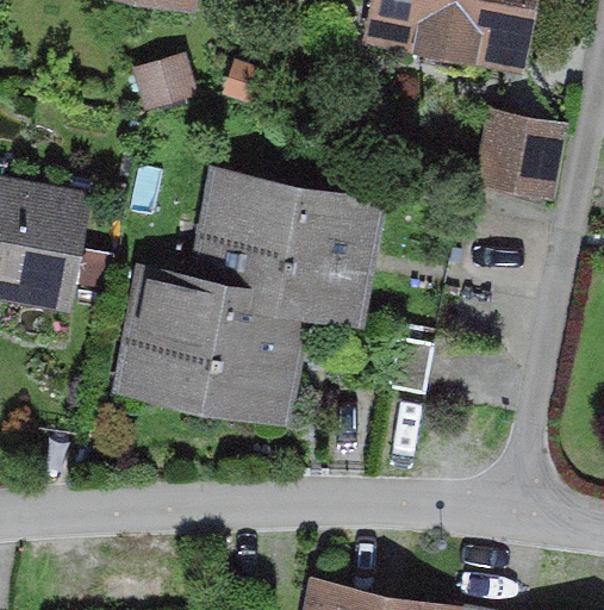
[(124,0),(187,12),(188,0),(124,0)]
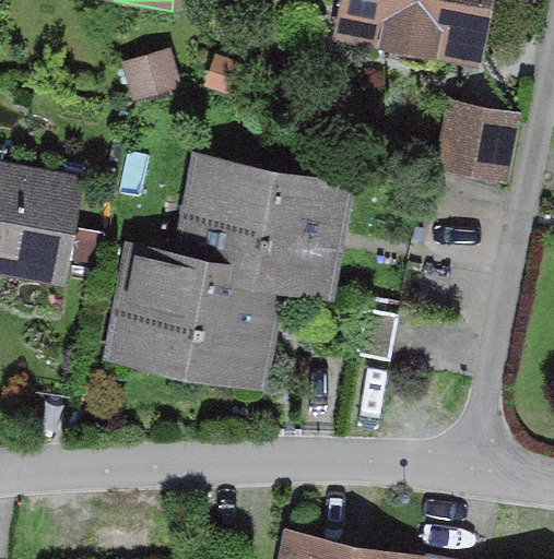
[(487,0),(341,0),(336,33),(476,59),(487,0)]
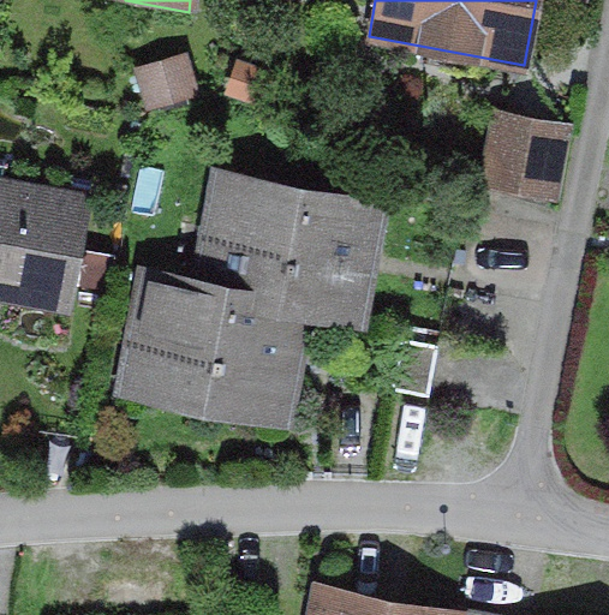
[(136,69),(148,112),(193,99),(181,55),(136,69)]
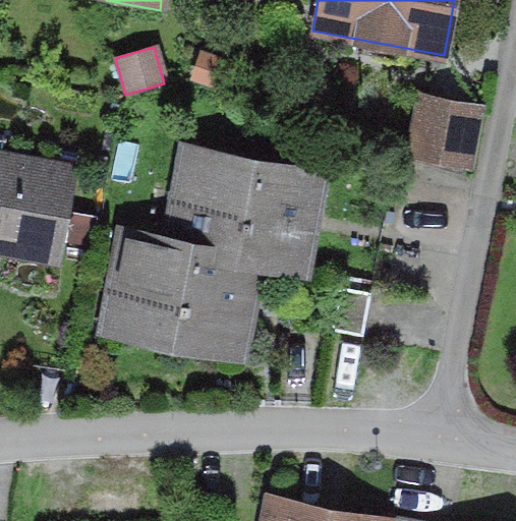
[(422,96),(410,162),(466,172),(479,106),(422,96)]
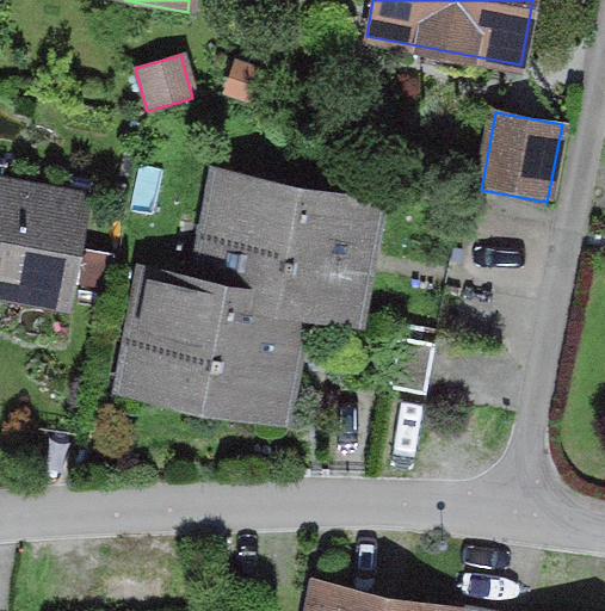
[(244,313),(303,322),(365,333),(388,198),(208,168),(190,276),(248,287),(244,313)]
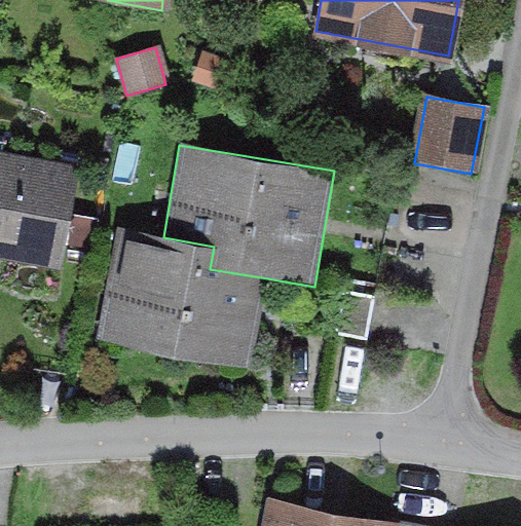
[(77,161),(0,146),(0,251),(59,262),(77,161)]
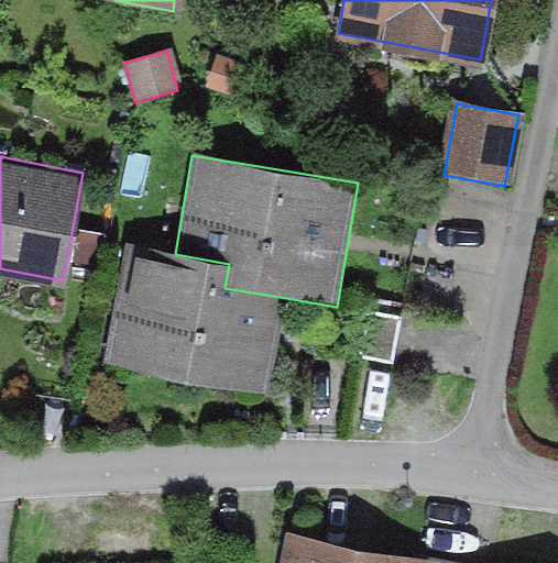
[(229,264),(175,254),(130,246),(109,371),(262,397),(280,297),(225,288),(229,264)]
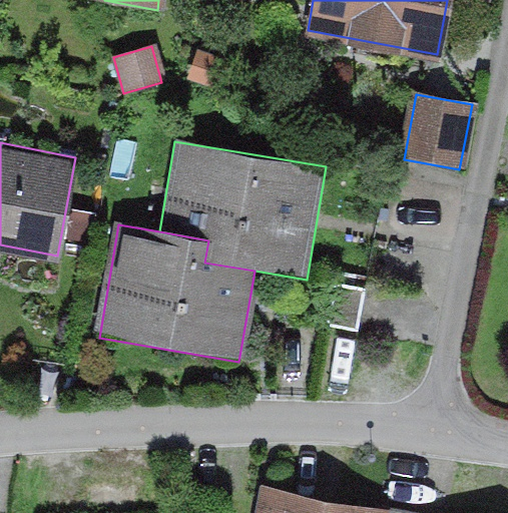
[(365,287),(333,282),(326,327),(357,332),(365,287)]
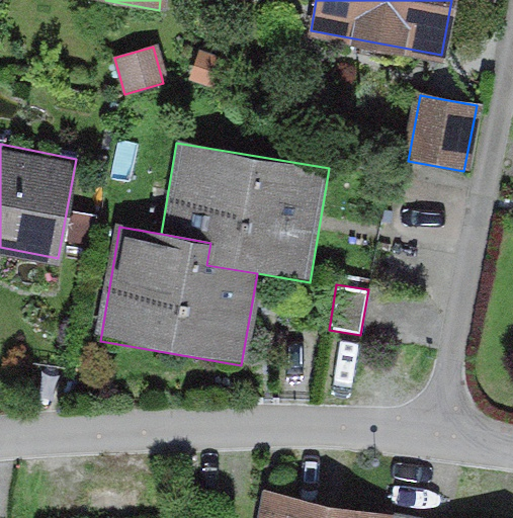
[(274,494),(269,517),(389,517),(390,516),(274,494)]
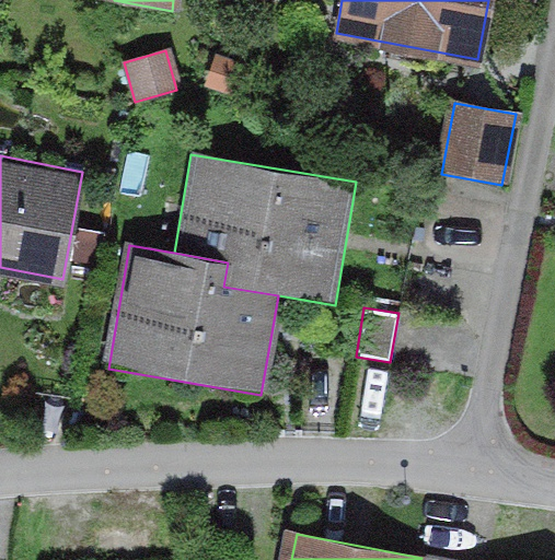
All buildings are outlined.
